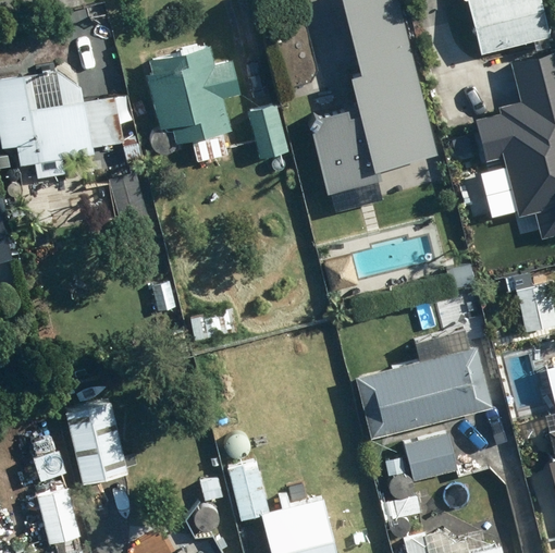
[(306,112),(325,187),(382,173),(379,161),(435,147),(397,0),(340,0),(358,70),(346,73),(354,100),(306,112)]
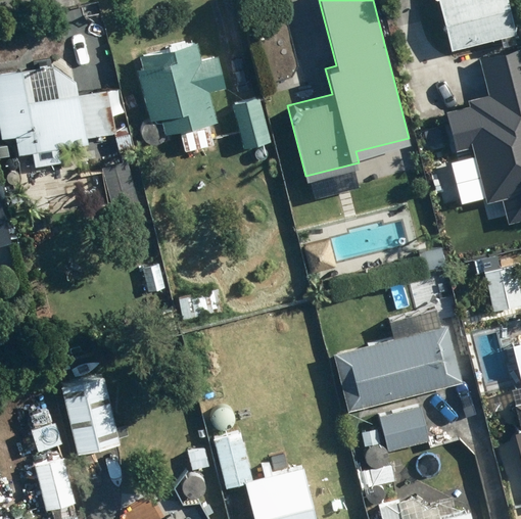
[(508,0),(437,0),(452,52),(501,39),(504,48),(520,44),(508,0)]
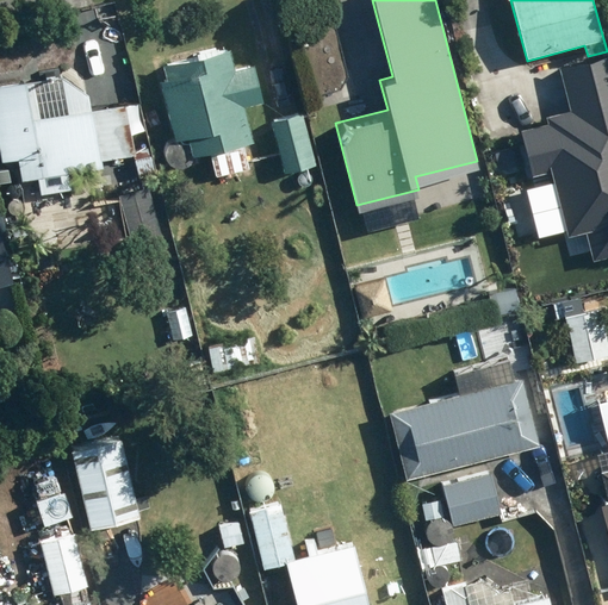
[(161,83),(175,142),(190,138),(194,157),(210,153),(217,178),(249,169),(243,144),(253,142),(244,106),(264,101),(255,67),(234,72),(229,51),(205,57),(209,72),(161,83)]
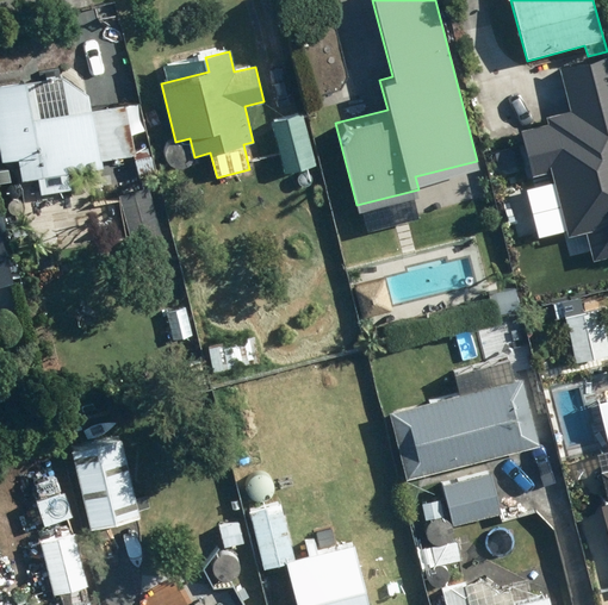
[(583,222),(590,251),(607,247),(607,56),(563,68),(574,112),(516,126),(527,170),(546,166),(562,228),(583,222)]
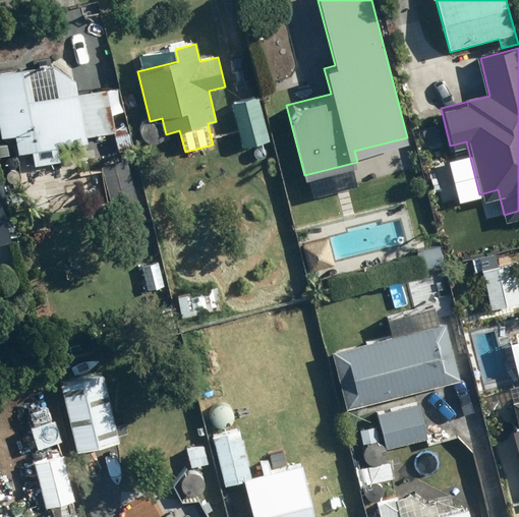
[(36,167),(60,163),(57,149),(88,144),(88,139),(108,135),(100,94),(79,97),(79,95),(68,97),(68,94),(57,96),(58,98),(47,100),(47,98),(37,99),(37,102),(30,103),(29,97),(32,96),(29,76),(25,77),(24,72),(0,76),(0,115),(4,138),(15,136),(18,155),(34,153),(36,167)]
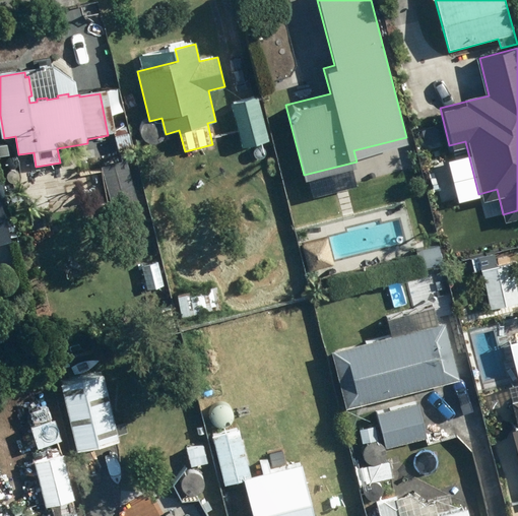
[(268,142),(257,98),(232,105),(243,148),(268,142)]
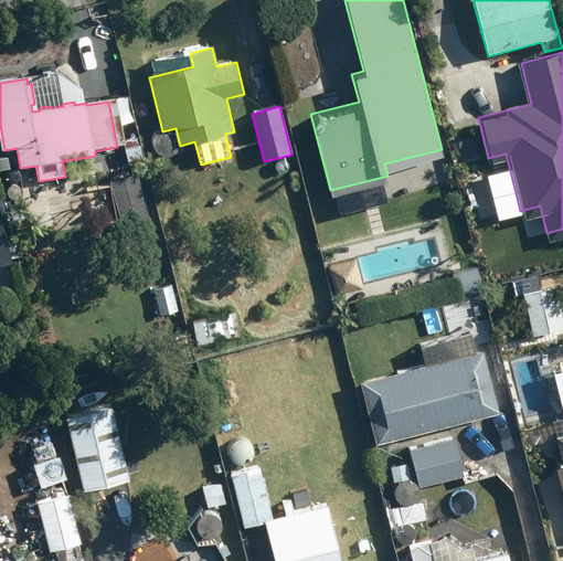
[(151,231),(139,187),(113,194),(126,239),(151,231)]
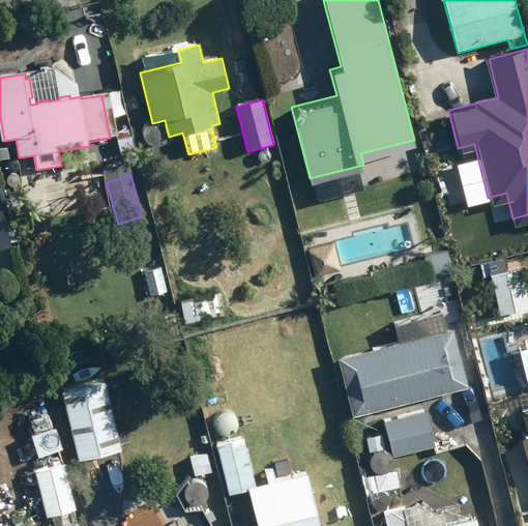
[(0,243),(11,240),(0,199),(0,243)]
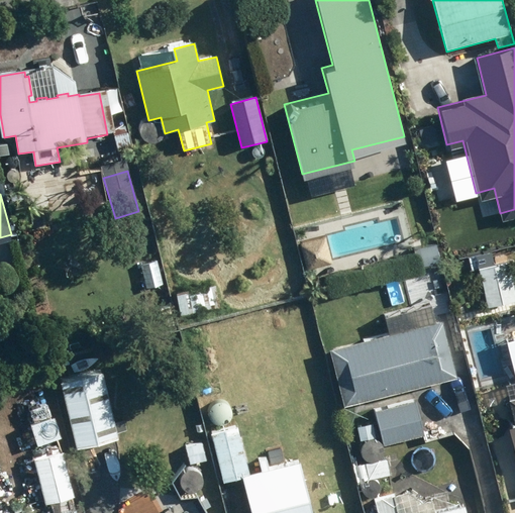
[(477,265),(485,302),(514,296),(506,259),(477,265)]
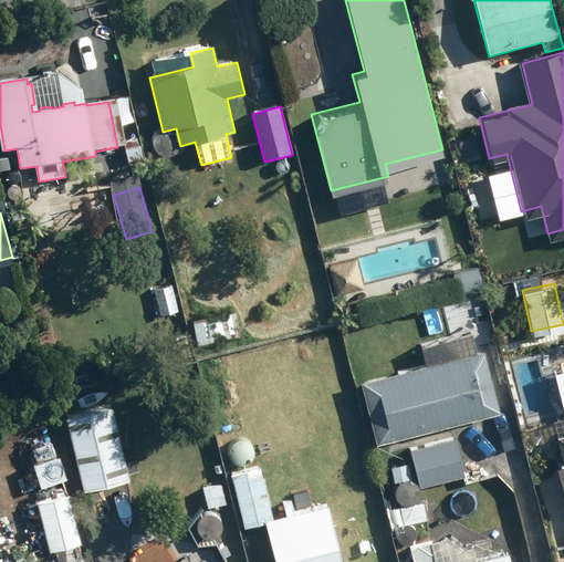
[(195,323),(198,346),(225,342),(221,319),(195,323)]
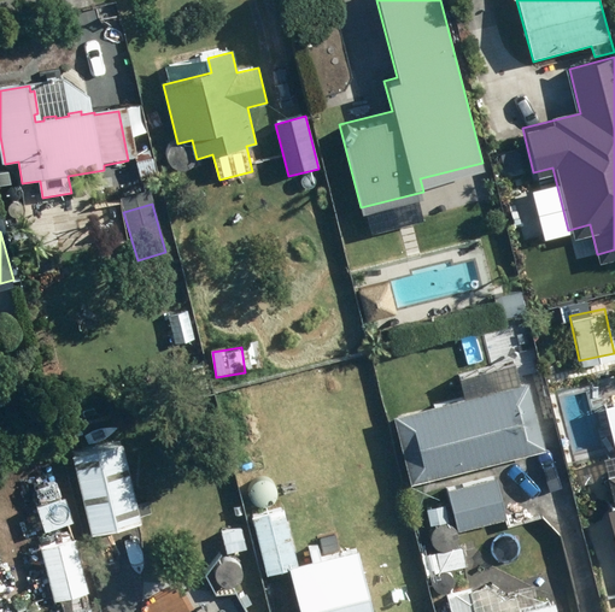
[(413,484),(545,451),(528,386),(396,419),(413,484)]
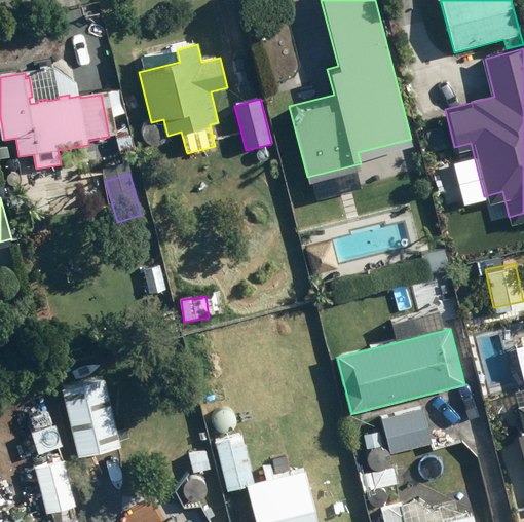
[(480,380),(490,389),(498,381),(487,372),(480,380)]
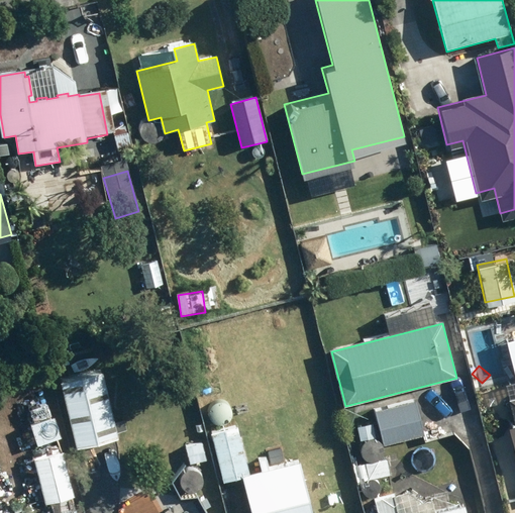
[(62,383),(77,450),(117,440),(102,373),(62,383)]
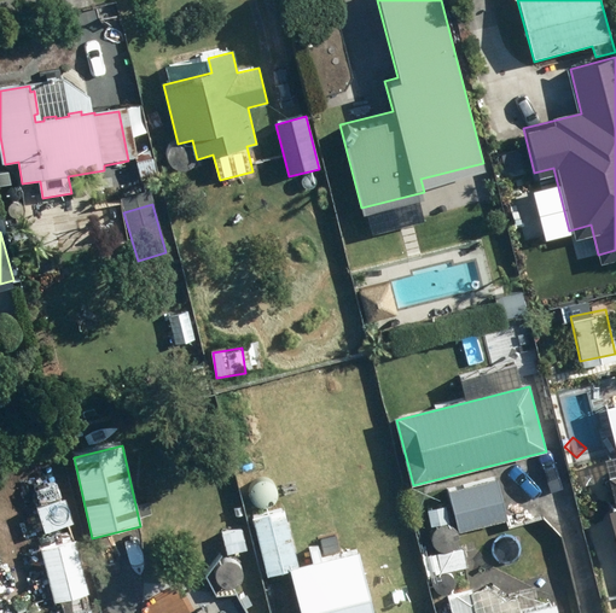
[(497,482),(448,492),(459,533),(507,523),(497,482)]
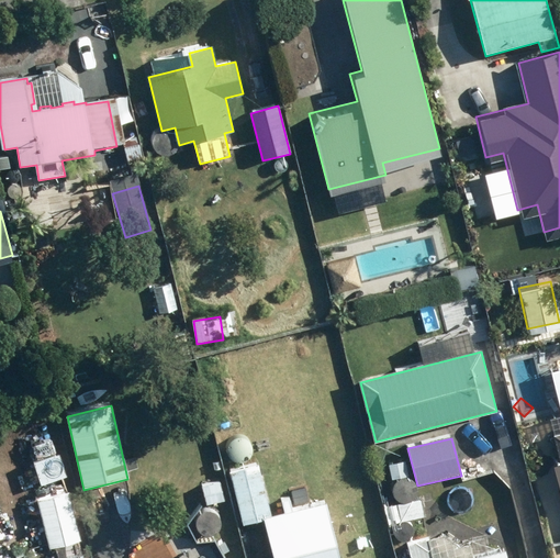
[(36,458),(55,454),(52,441),(33,445),(36,458)]
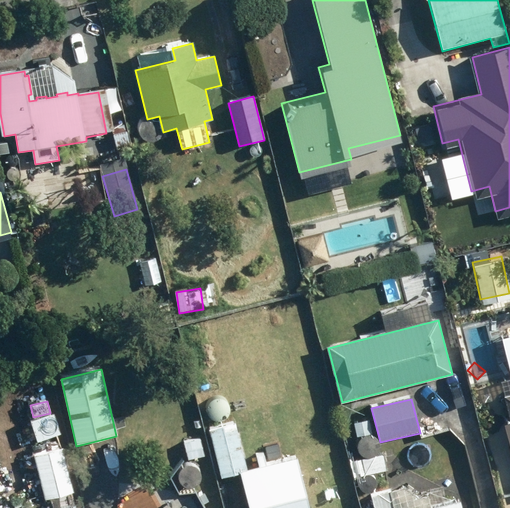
[(54,415),(31,422),(37,441),(60,434),(54,415)]
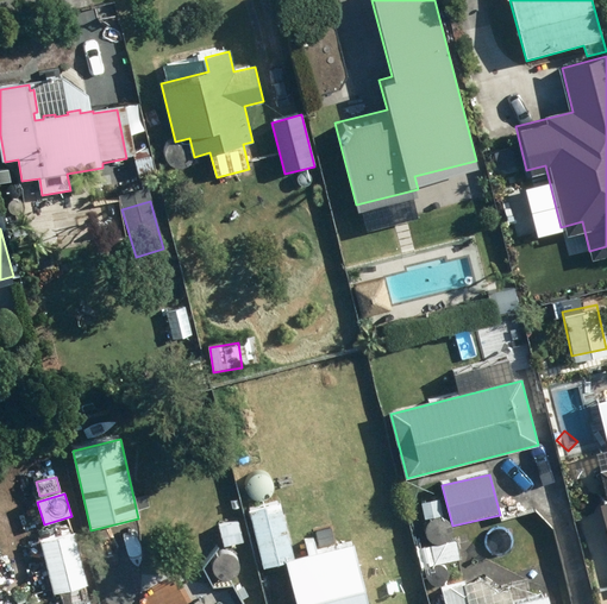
[(168,499),(168,514),(182,513),(181,498),(168,499)]
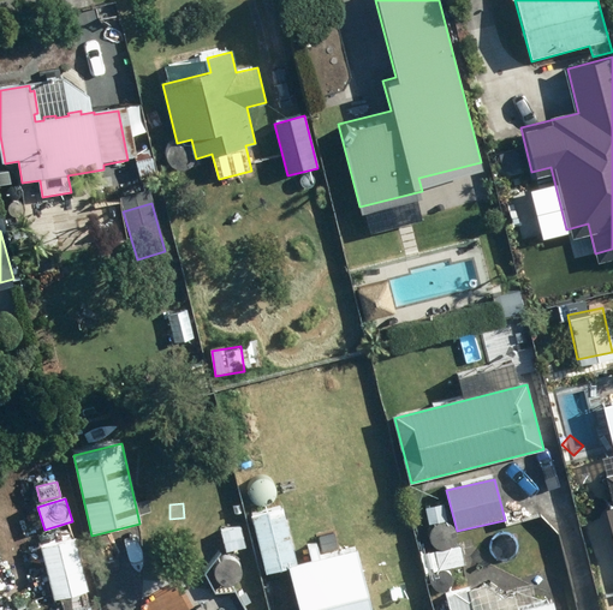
[(234,509),(219,512),(221,526),(237,524),(234,509)]
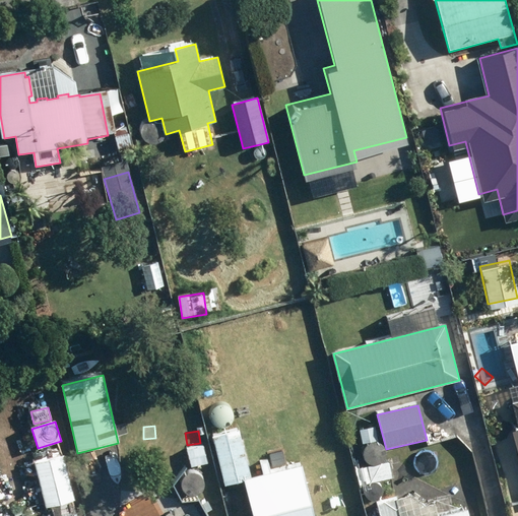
[(250,478),(239,432),(212,438),(224,486),(245,480),(254,515),(314,515),(302,466),(270,474),(267,463),(261,465),(263,475),(250,478)]
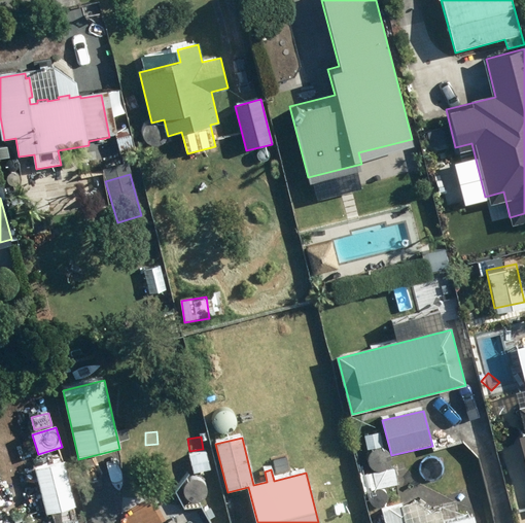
[(206,453),(188,456),(193,475),(210,471),(206,453)]
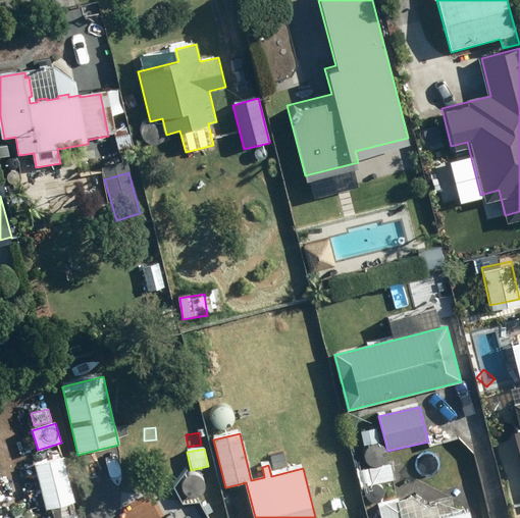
[(35,465),(46,510),(51,509),(52,517),(75,517),(72,504),(74,503),(63,458),(35,465)]
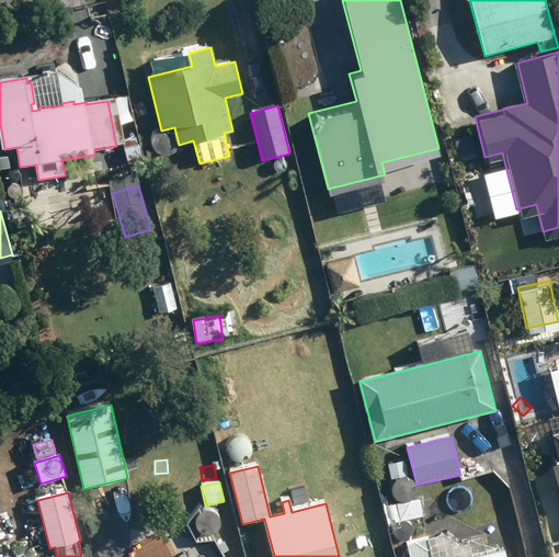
[(399,522),(423,519),(420,501),(396,506),(399,522)]
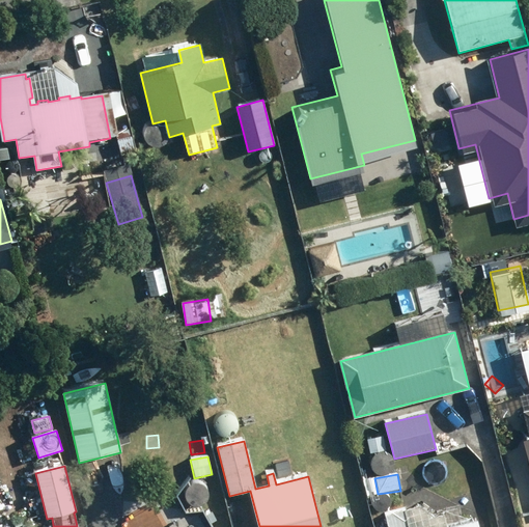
[(479,526),(479,522),(462,526),(447,526),(444,516),(435,518),(419,508),(385,517),(387,526),(479,526)]
